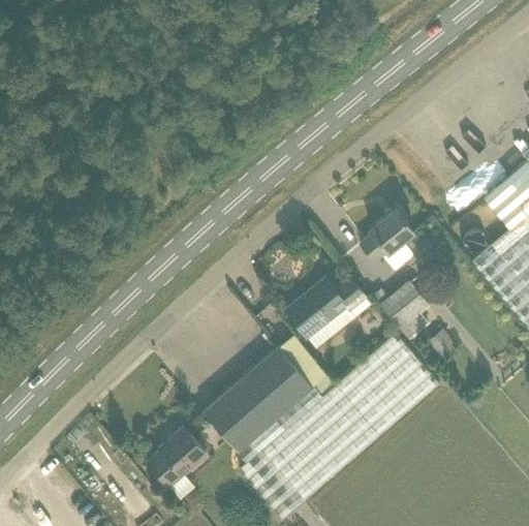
[(528,149),(523,155),(528,161),(485,198),(510,229),(528,213),(528,149)]
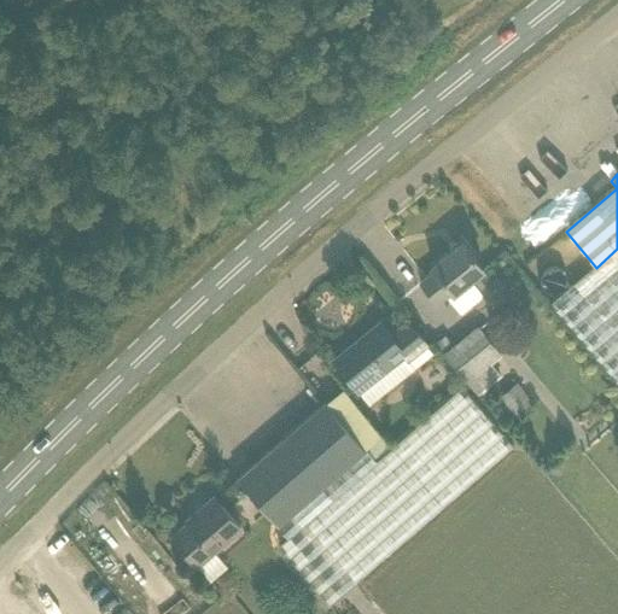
[(454,294),(454,296),(472,281),(485,298),(497,290),(483,273),(484,272),(464,246),(433,269),(436,273),(421,285),(438,307),(454,294)]
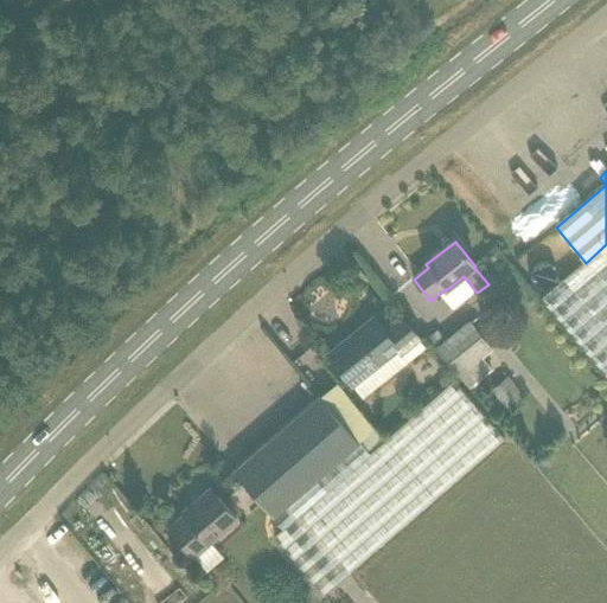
[(606,244),(586,263),(542,300),(606,377),(606,244)]
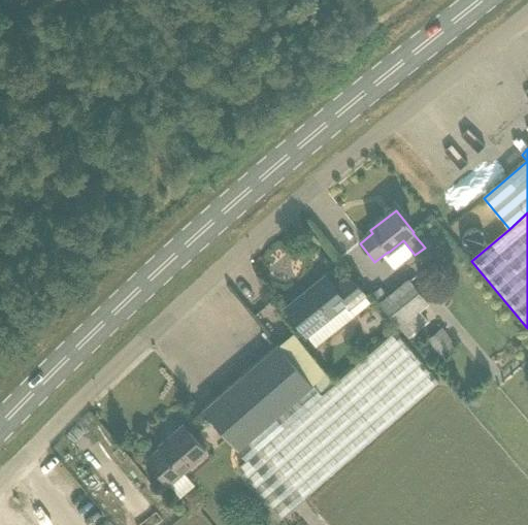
[(365,297),(350,277),(334,289),(326,279),(286,310),(307,338),(345,307),(348,310),(365,297)]
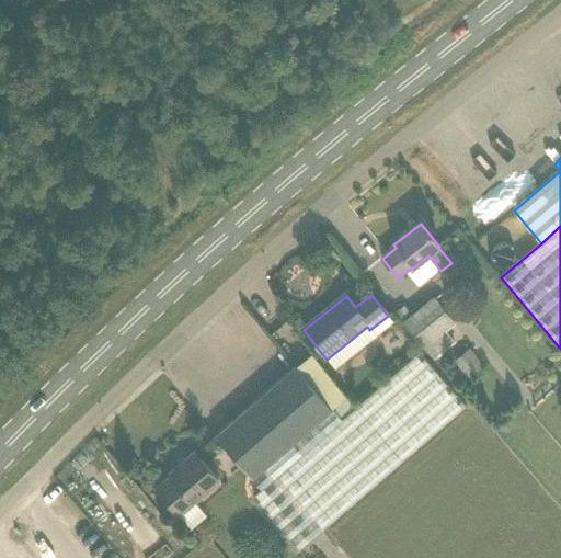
[(412,316),(403,323),(424,350),(446,332),(456,325),(434,298),(412,316)]
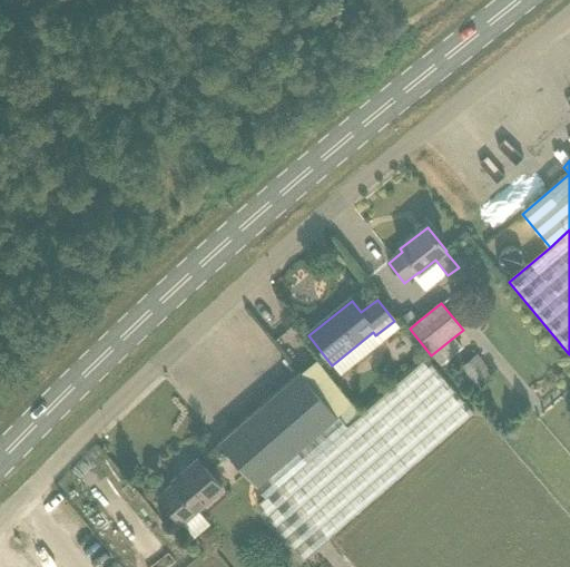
[(410,329),(419,321),(412,312),(402,320),(410,329)]
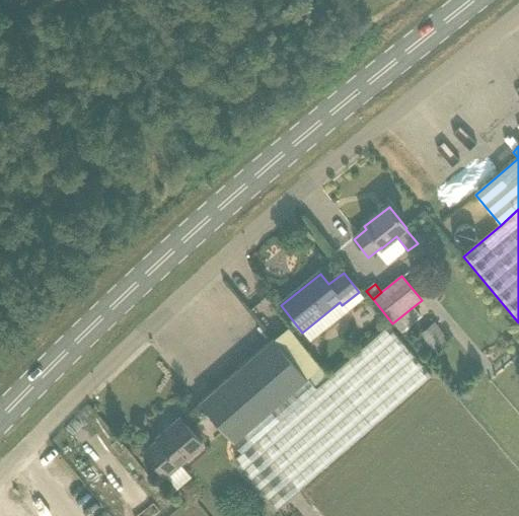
[(434,352),(448,341),(435,323),(421,336),(434,352)]
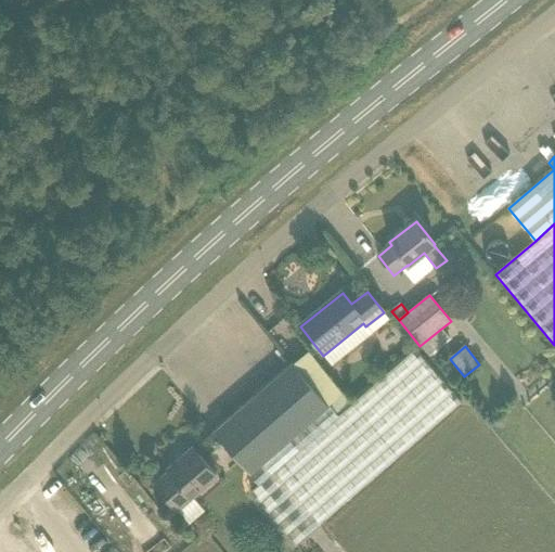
[(259,486),(252,492),(297,544),(461,403),(415,351),(338,418),(292,364),(214,433),(259,486)]
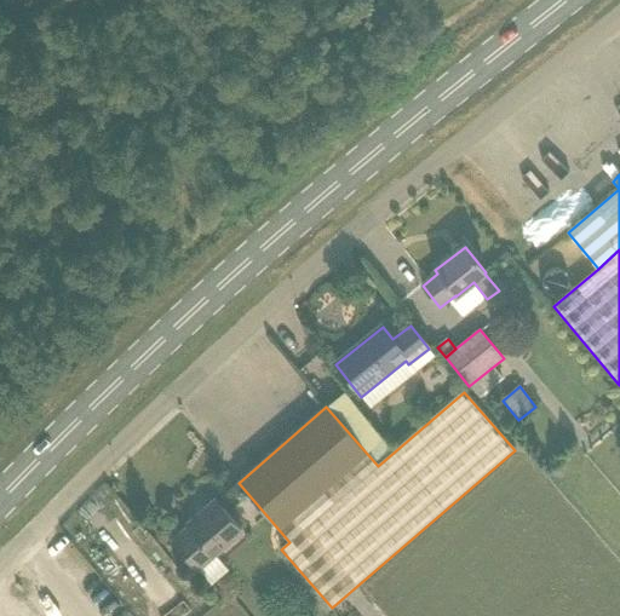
[(173,541),(196,569),(242,530),(216,501),(196,518),(197,520),(173,541)]
